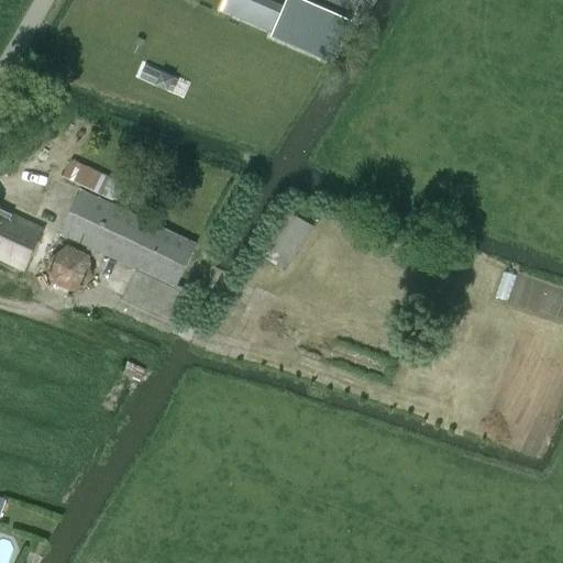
[(227,0),(223,10),(241,18),(249,0),(227,0)]
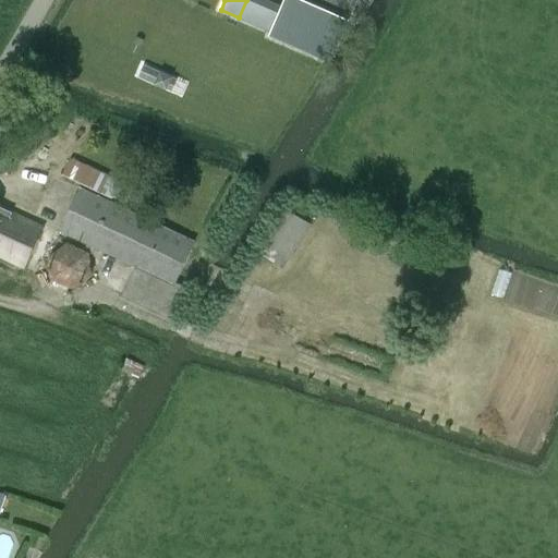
[(273,32),(271,34),(327,59),(332,61),(332,60),(347,28),(349,23),(295,0),(286,0),(283,8),(273,32)]
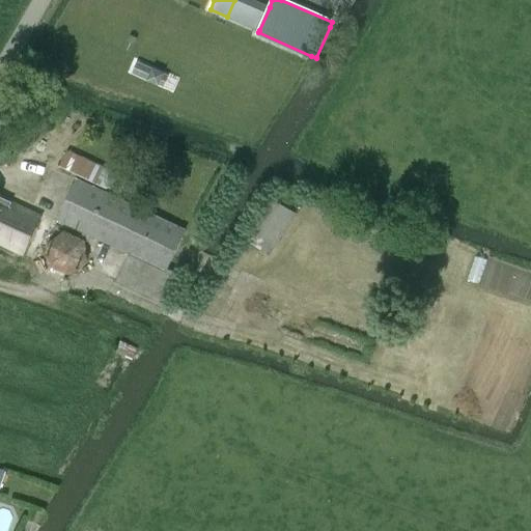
[(61,167),(107,189),(115,172),(70,150),(61,167)]
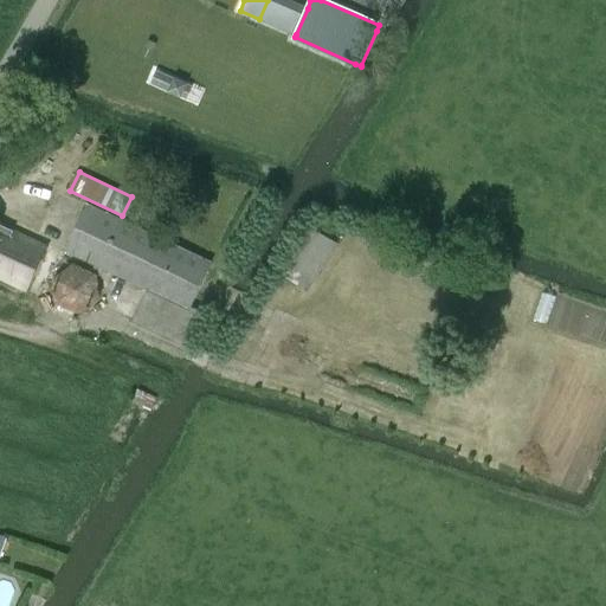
[(64,251),(147,291),(130,323),(191,352),(207,316),(189,308),(211,264),(86,205),(64,251)]
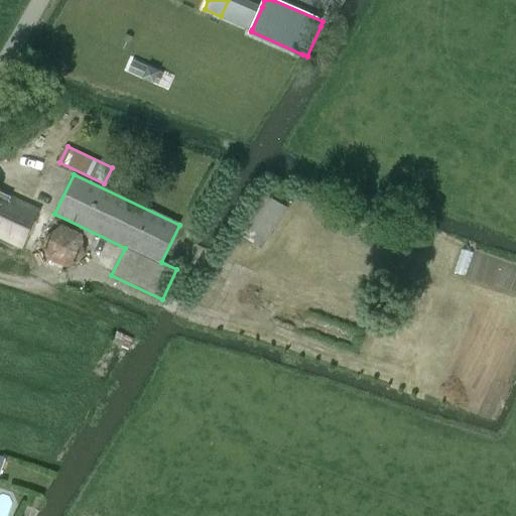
[(0,236),(22,247),(40,211),(0,190),(0,187),(0,186),(0,236)]
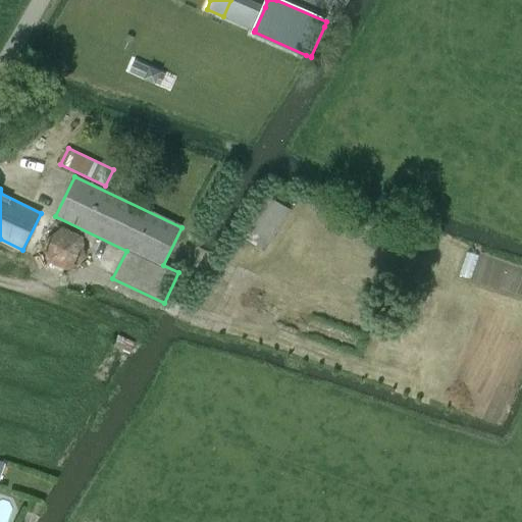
[(38,203),(54,207),(57,196),(41,192),(38,203)]
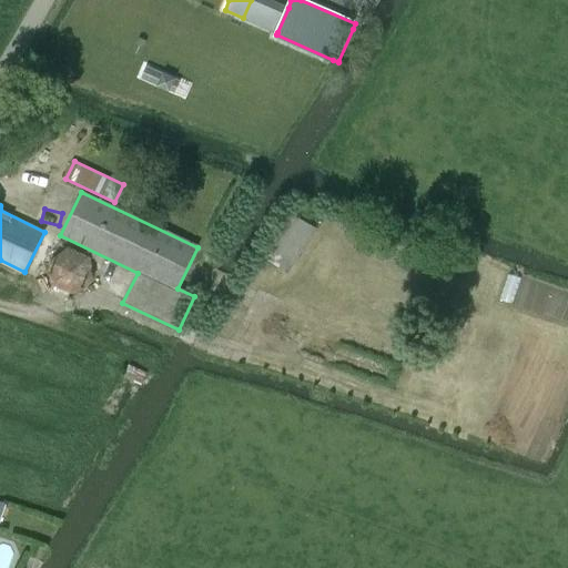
[(287,276),(315,229),(293,215),(265,263),(287,276)]
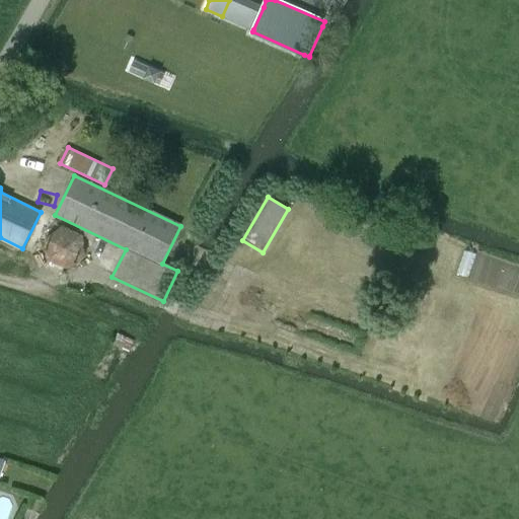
[(119,335),(114,345),(129,351),(133,341),(119,335)]
